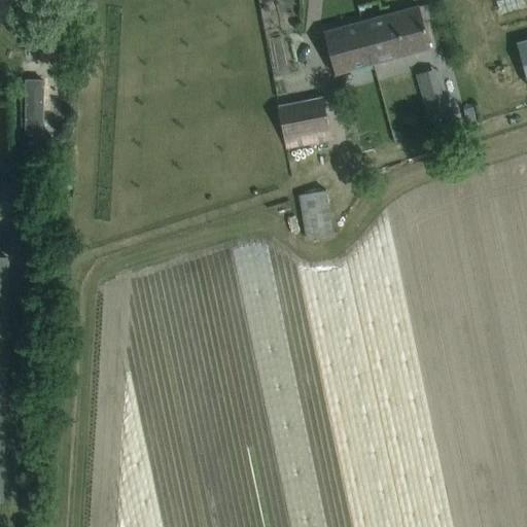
[(361,21),(373,63),(429,47),(418,5),(361,21)]
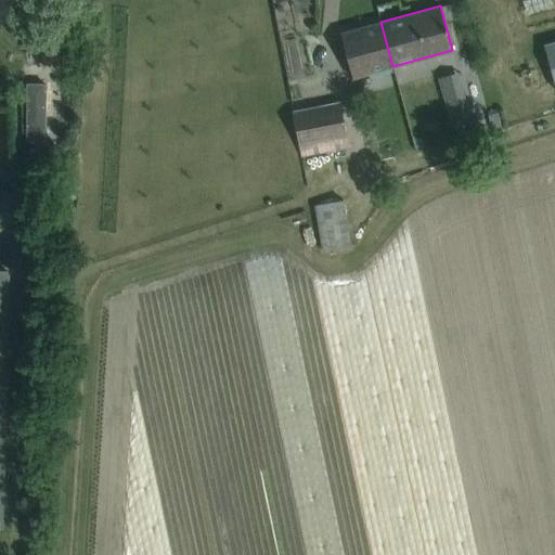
[(352,77),(392,66),(381,22),(340,34),(352,77)]
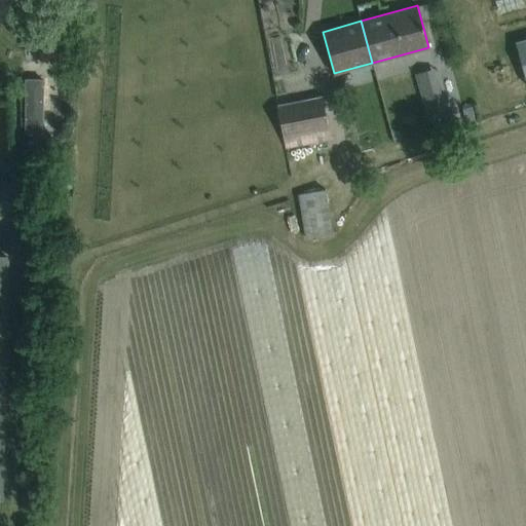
[(525,43),(516,46),(525,83),(525,43)]
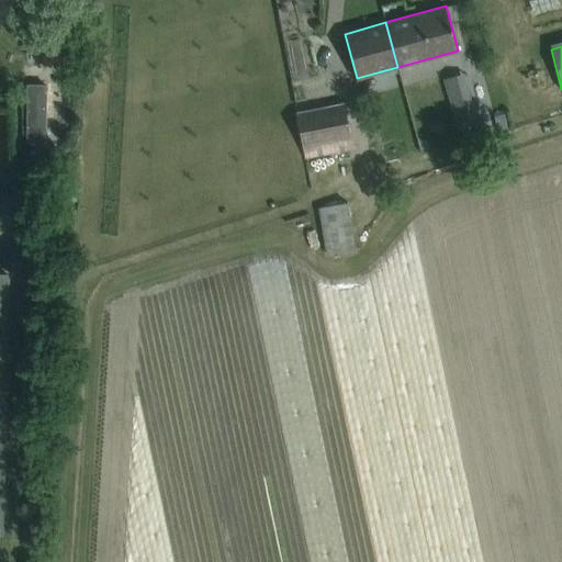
[(463,75),(474,111),(501,103),(490,67),(463,75)]
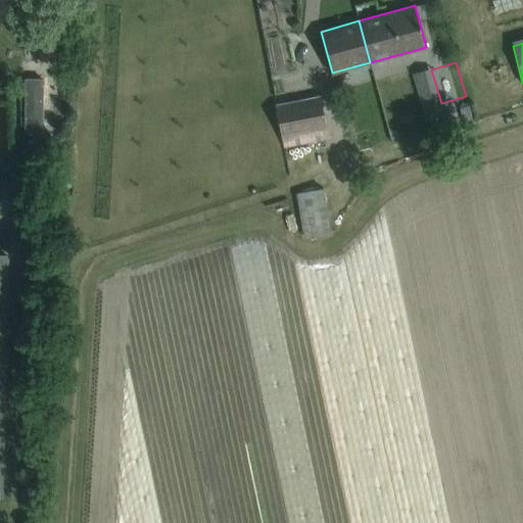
[(328,139),(319,95),(275,104),(284,148),(328,139)]
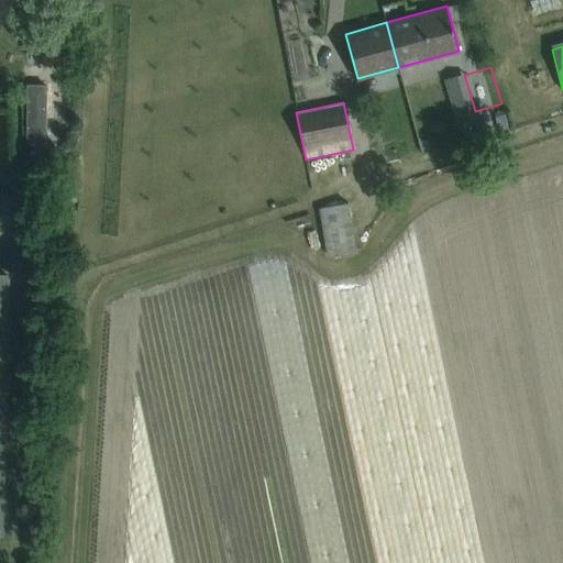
[(0,194),(0,235),(18,236),(19,195),(0,194)]
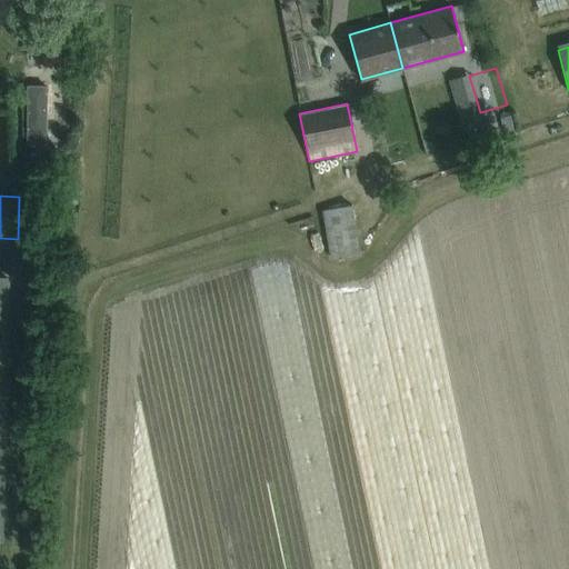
[(321,210),(329,259),(359,253),(351,205),(321,210)]
